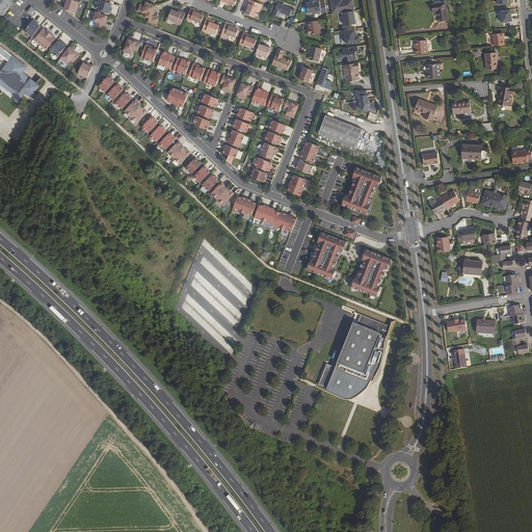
[(0,0),(0,17),(2,15),(3,16),(10,6),(9,5),(12,0),(0,0)]
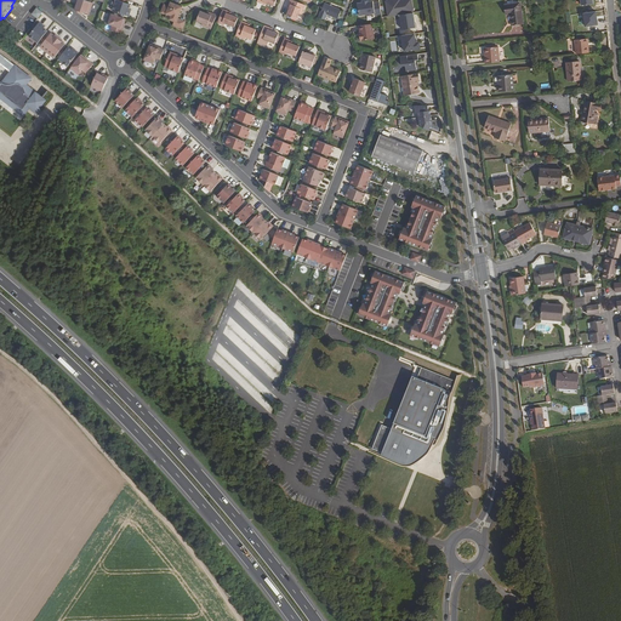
[(75,5),(74,10),(81,16),(83,12),(89,15),(93,3),(84,0),(78,0),(78,3),(77,5),(75,5)]
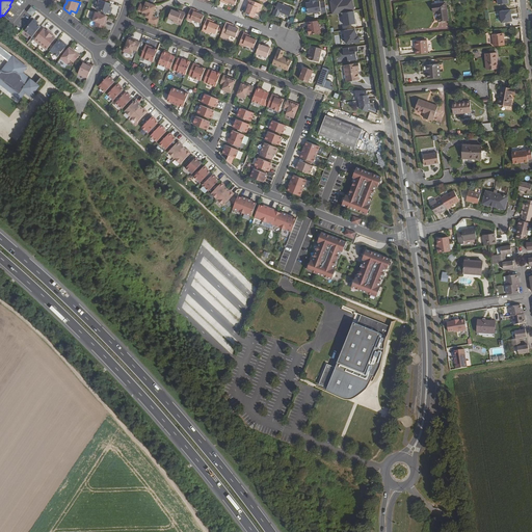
[(107,12),(110,15),(112,10),(110,9),(111,7),(112,4),(107,2),(103,1),(100,0),(97,9),(103,11),(107,12)]
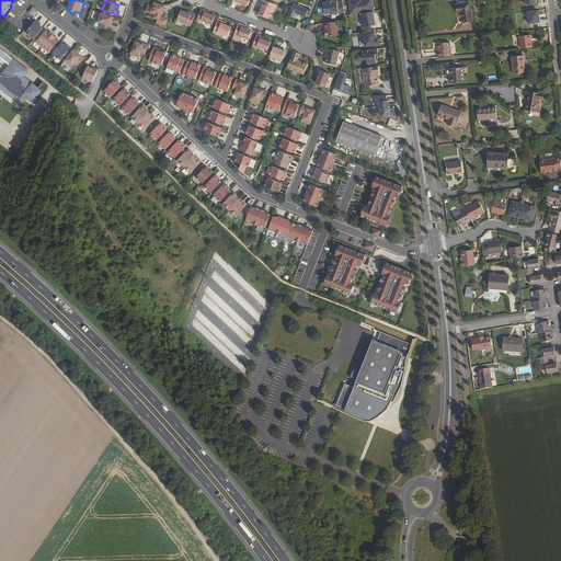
[(275,4),(263,0),(262,0),(261,3),(263,4),(262,9),(259,14),(268,18),(272,8),(274,9),(275,4)]
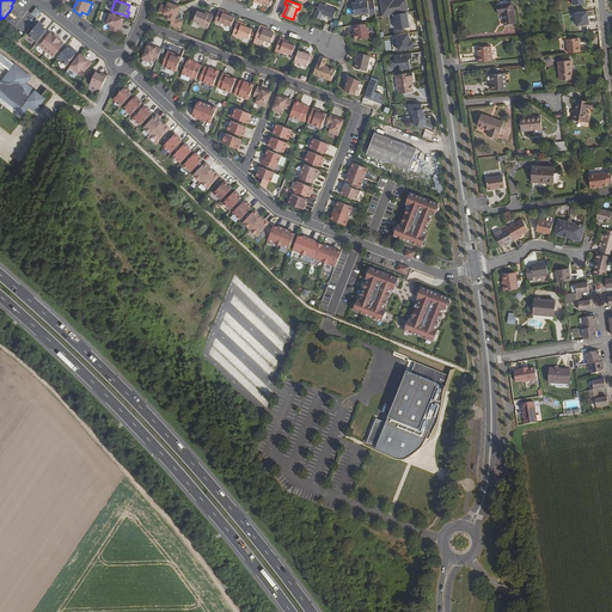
[(393,0),(390,0),(380,1),(383,17),(395,14),(408,13),(408,12),(405,0),(399,0),(395,1),(393,0)]
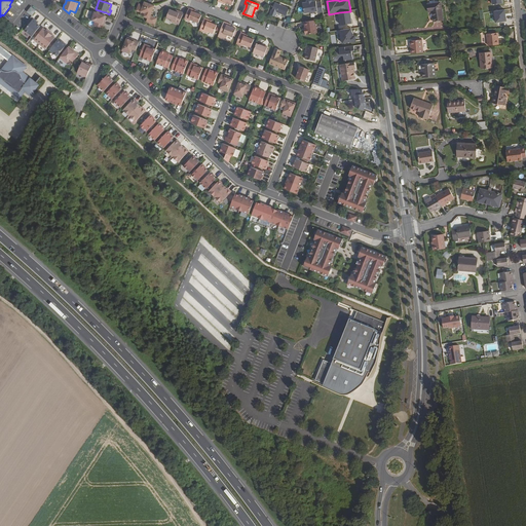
[(307,3),(303,4),(305,14),(317,11),(318,13),(324,12),(322,2),(316,3),(316,2),(312,2),(312,1),(307,2),(307,3)]
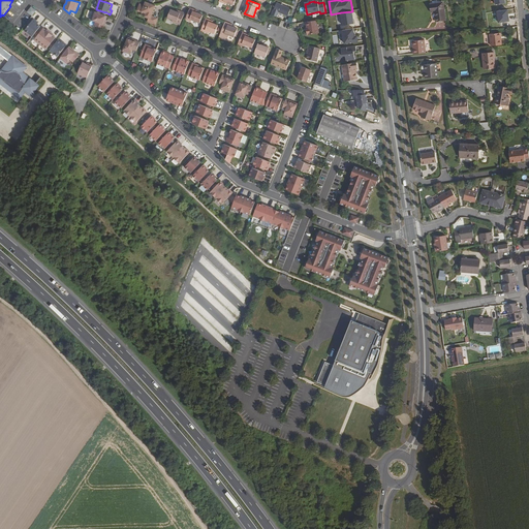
[(158,19),(152,16),(156,6),(146,2),(144,5),(139,3),(136,10),(142,12),(142,11),(146,13),(145,17),(149,19),(148,22),(155,25),(158,19)]
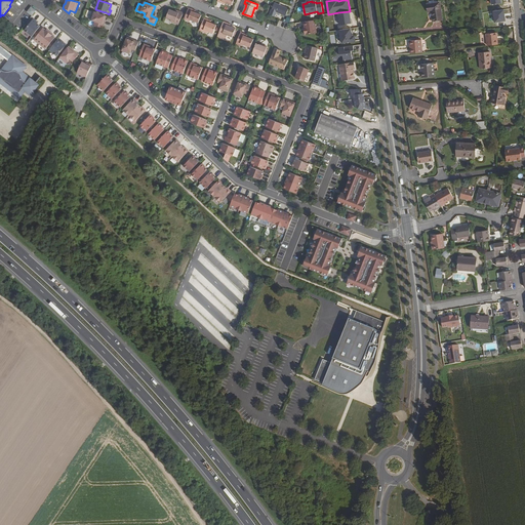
[(440,2),(426,4),(428,12),(431,11),(433,22),(442,21),(440,2)]
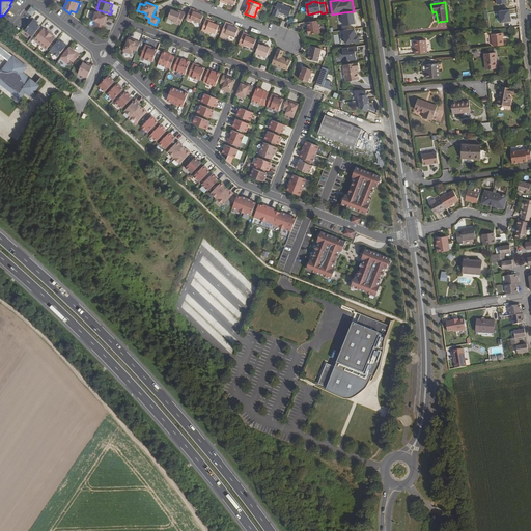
[(295,10),(277,3),(273,16),(280,19),(282,14),(292,18),(295,10)]
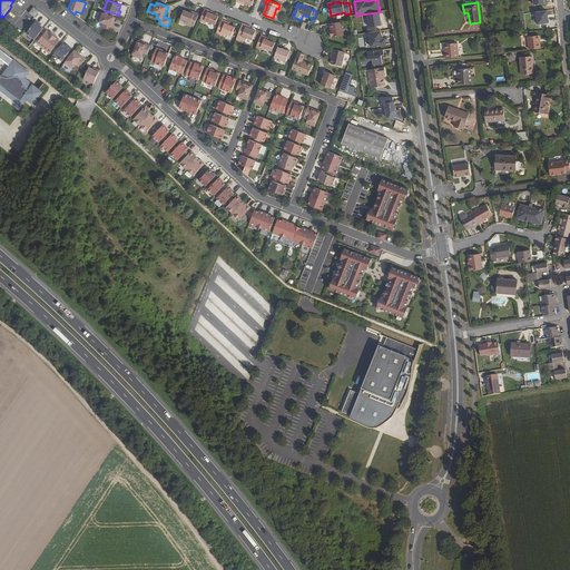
[(29,13),(35,17),(39,11),(33,8),(29,13)]
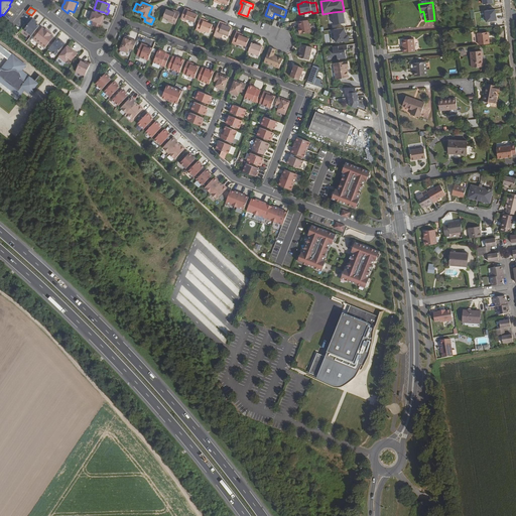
[(188,9),(185,8),(180,19),(184,20),(185,19),(196,22),(198,15),(192,13),(188,11),(188,9)]
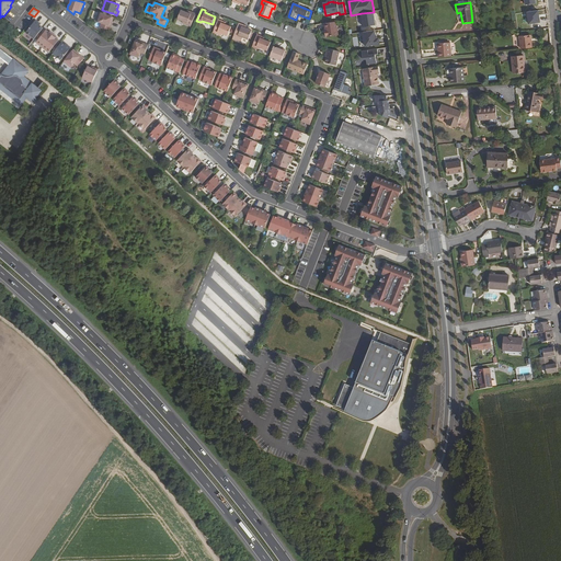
[(186,25),(191,26),(196,14),(192,12),(191,14),(186,12),(181,10),(178,20),(187,23),(186,25)]
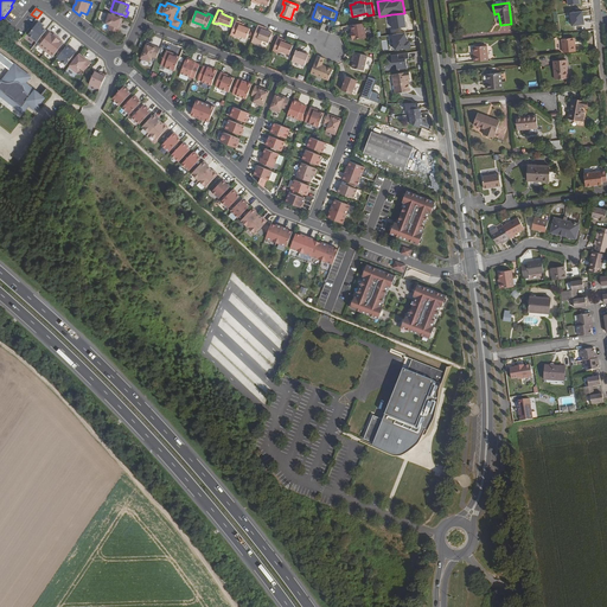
[(572,26),(585,24),(582,12),(570,13),(572,26)]
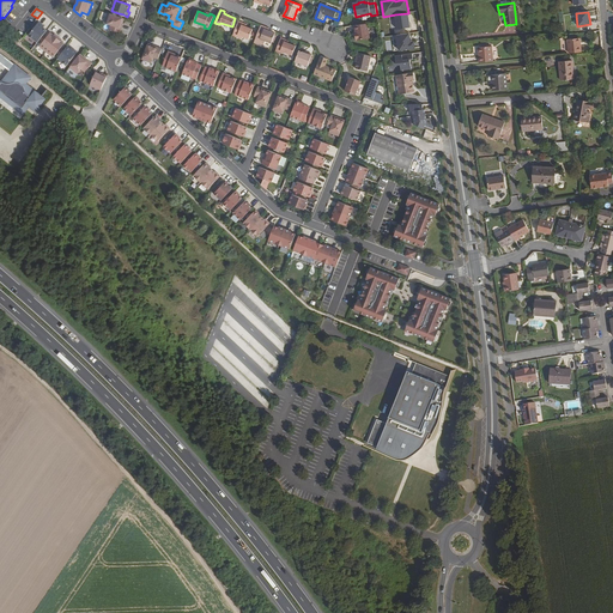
[(123,23),(125,19),(108,13),(104,23),(110,25),(109,30),(119,32),(120,29),(121,29),(122,25),(121,24),(121,23),(123,23)]
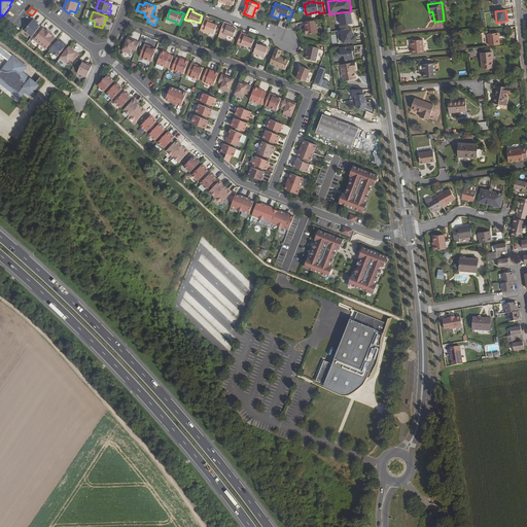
[(353,24),(351,11),(340,12),(342,26),(353,24)]
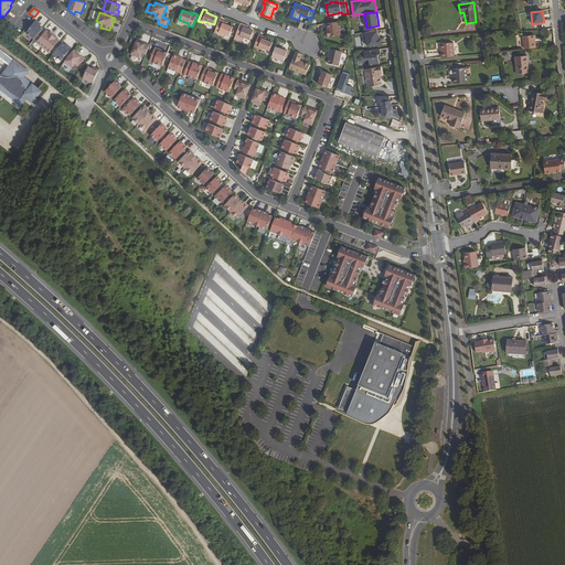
[(34,39),(43,29),(40,25),(39,24),(40,23),(36,20),(33,24),(30,28),(27,32),(34,39)]
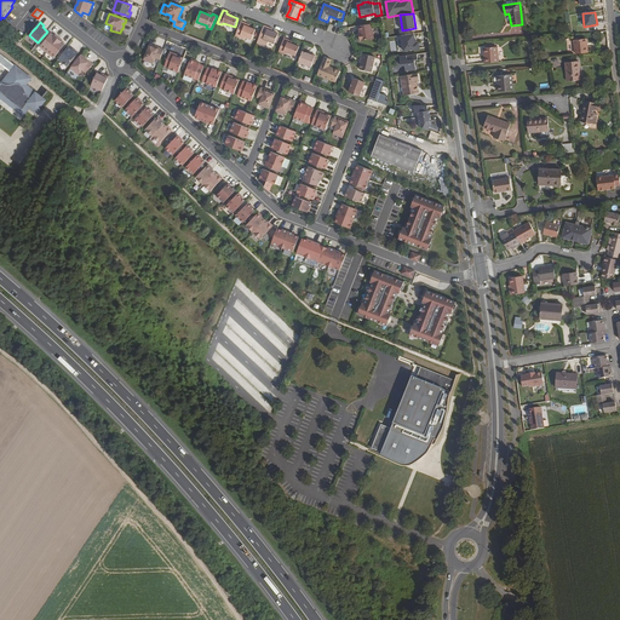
[(246,23),(241,22),(236,35),(240,36),(245,39),(246,36),(252,39),(256,30),(250,28),(245,26),(246,23)]
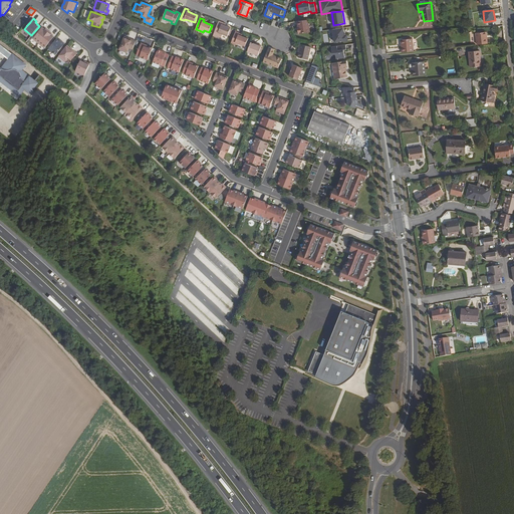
[(308,20),(297,22),(298,27),(298,29),(297,29),(298,34),(310,32),(308,20)]
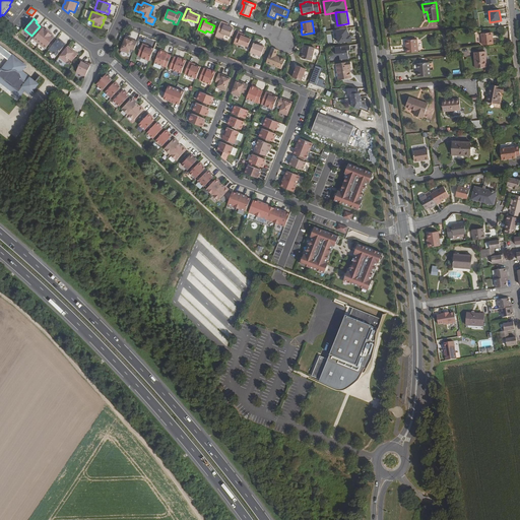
[(224,24),(225,23),(221,21),(216,34),(220,35),(221,34),(225,35),(231,37),(234,28),(229,26),(224,24)]
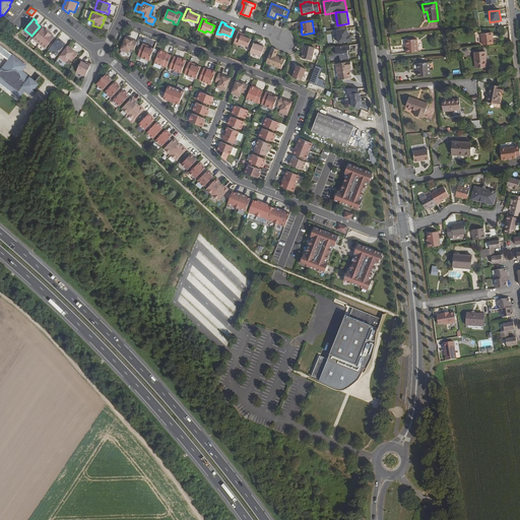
[(46,29),(43,27),(36,37),(42,42),(50,31),(47,28),(46,29)]
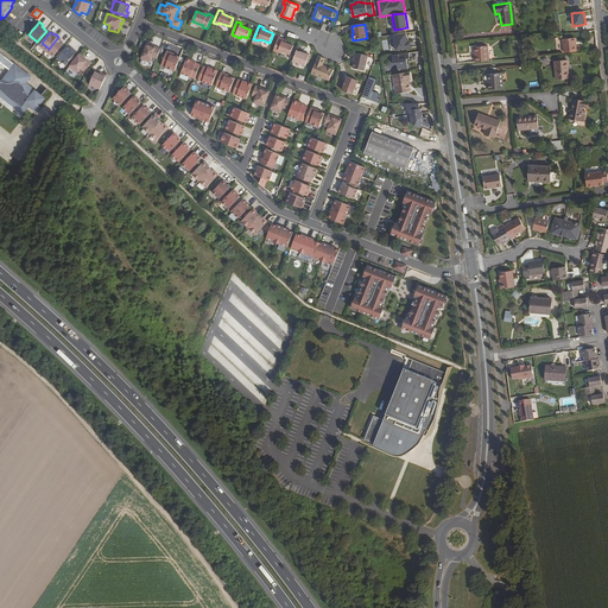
[(399,50),(412,48),(411,42),(409,42),(406,32),(397,35),(399,50)]
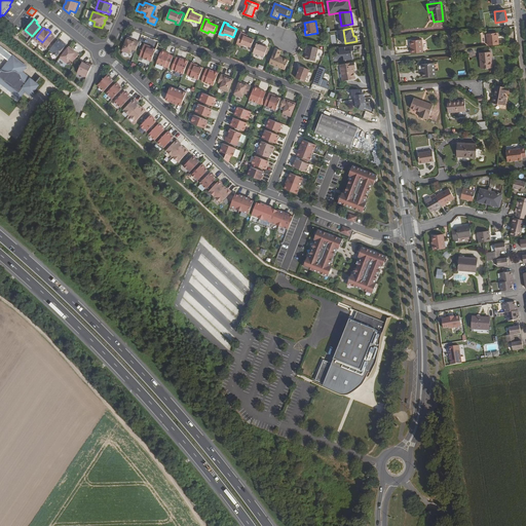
[(337,46),(335,31),(327,32),(328,47),(337,46)]
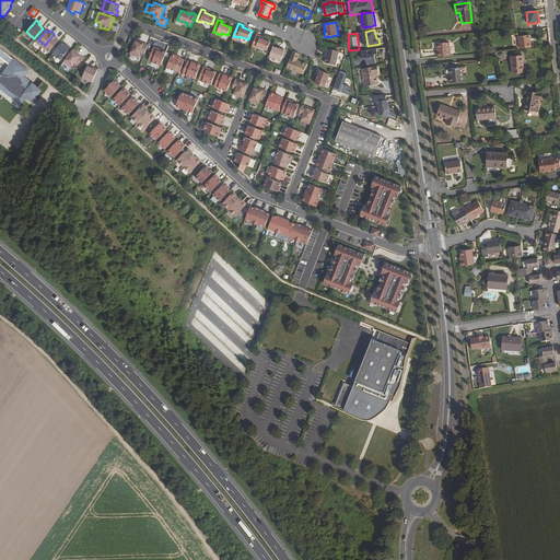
[(57,36),(54,34),(45,45),(50,49),(59,39),(56,37),(57,36)]
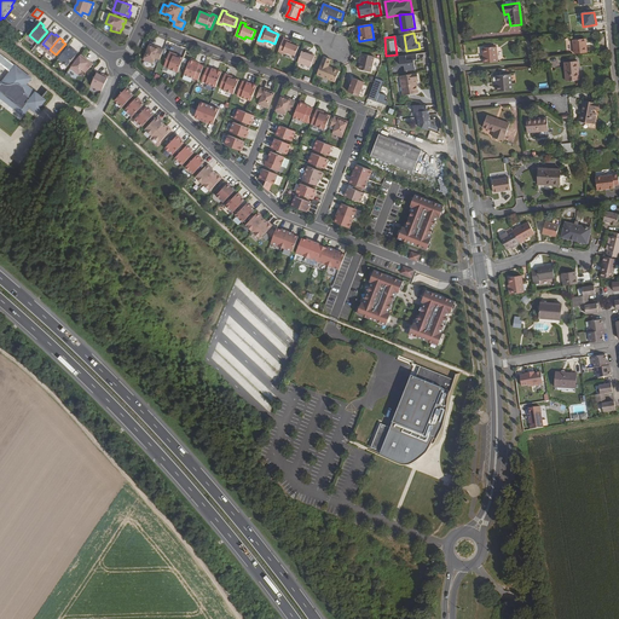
[(288,40),(283,39),(278,52),(283,53),(284,52),(295,56),(299,47),(291,44),(288,42),(288,40)]
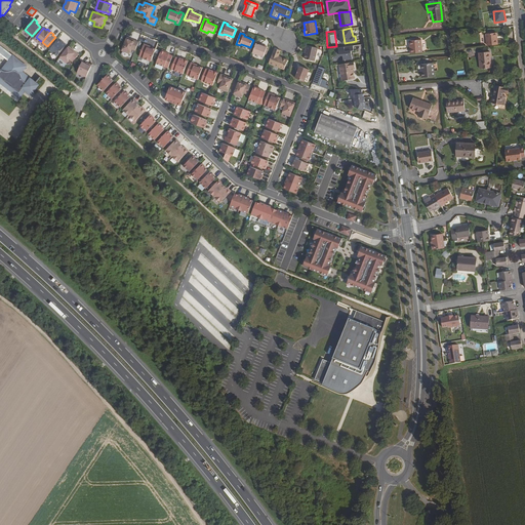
[(495,33),(486,34),(487,45),(497,45),(497,39),(496,39),(495,33)]
